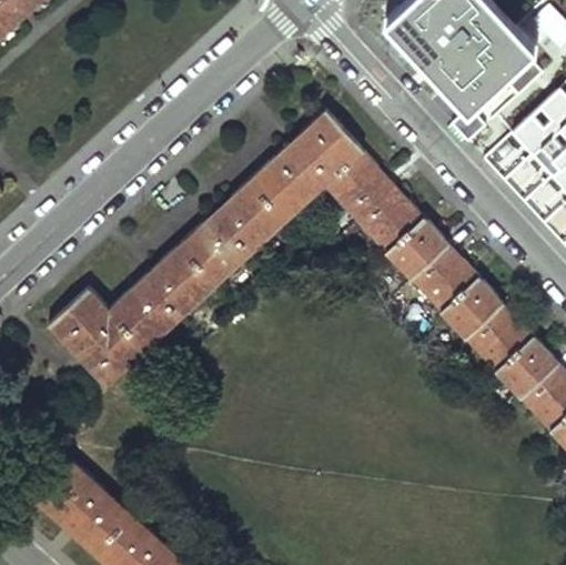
[(0,0),(0,198),(3,194),(0,191),(0,44),(10,36),(40,8),(47,0),(0,0)]
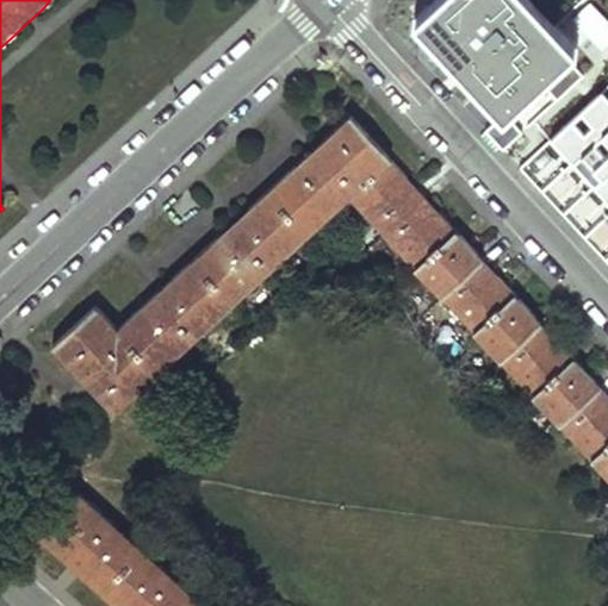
[(558,26),(584,0),(436,0),(415,20),(507,118),(579,50),(558,26)]
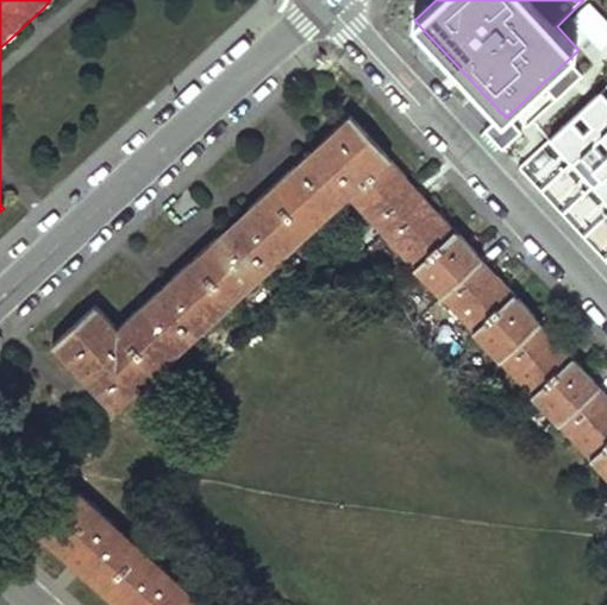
[(550,140),(573,164),(590,147),(602,137),(606,132),(606,99),(601,93),(580,113),(593,127),(581,138),(568,124),(550,140)]
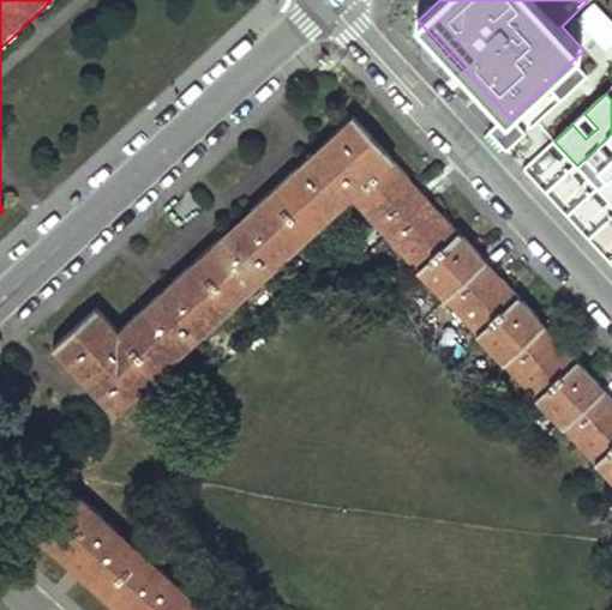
[(147,313),(119,338),(94,312),(71,332),(52,350),(115,421),(352,203),(611,482),(611,399),(353,121),(307,163),(208,257),(147,313)]
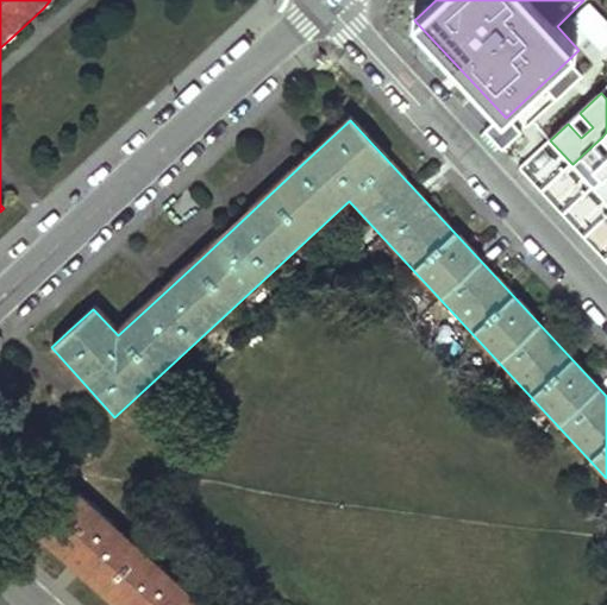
[(590,147),(573,164),(593,187),(606,174),(606,132),(602,137),(606,142),(606,158),(604,162),(590,147)]
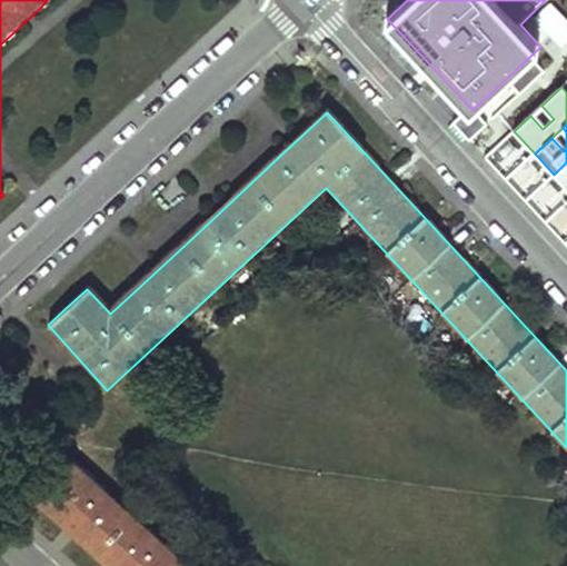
[(566,195),(508,133),(481,159),(566,249),(566,195)]
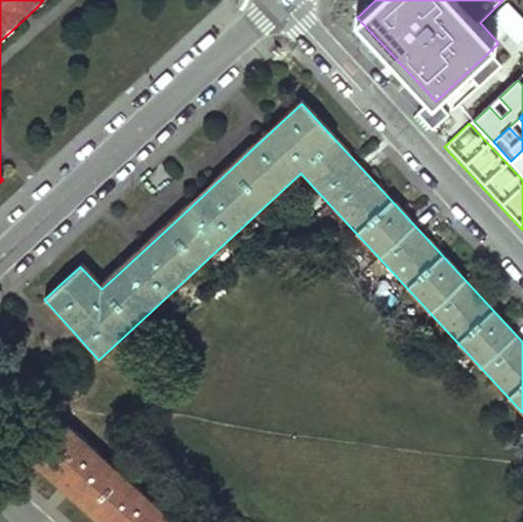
[(522,150),(511,161),(522,174),(522,150)]
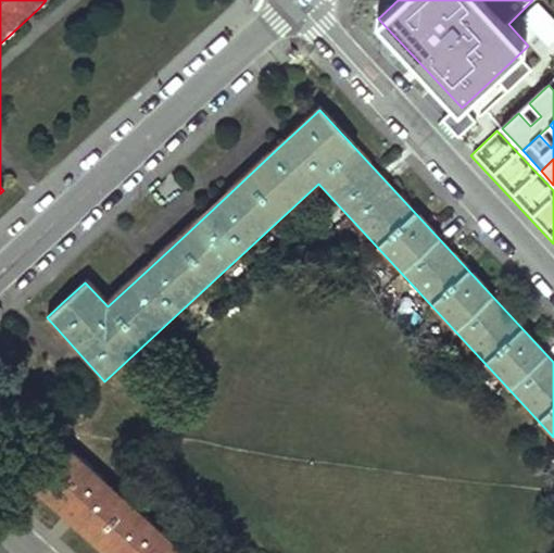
[(184,552),(71,452),(34,492),(61,516),(101,552),(184,552)]
